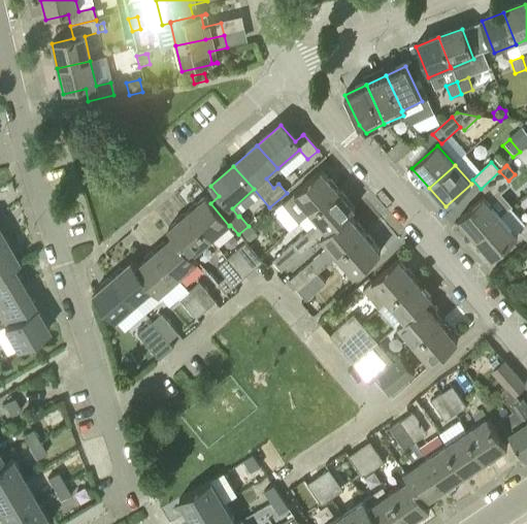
[(499,171),(481,189),(489,198),(508,181),(499,171)]
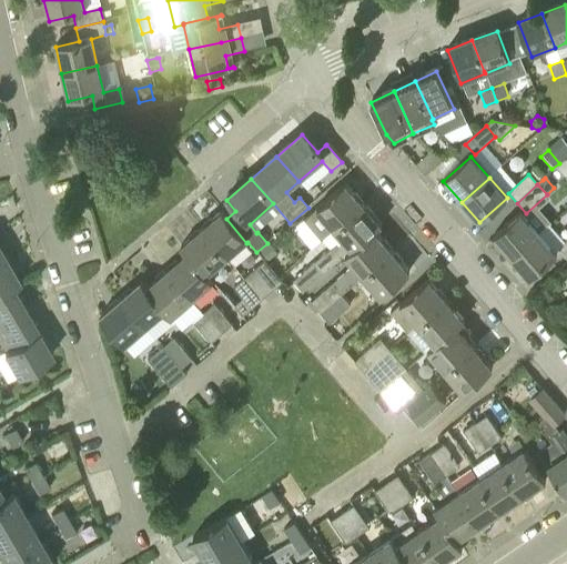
[(304,221),(322,242),(333,232),(362,207),(344,187),(304,221)]
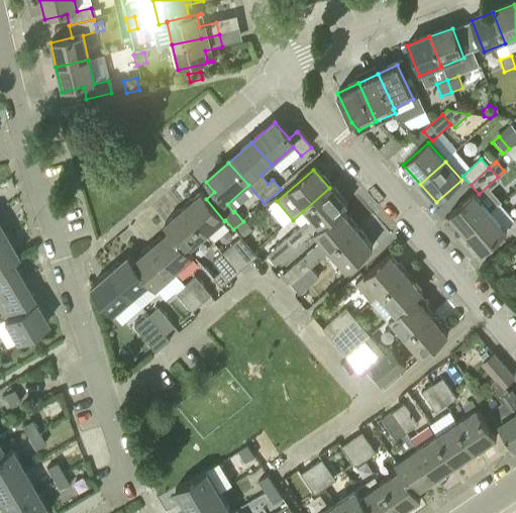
[(339,211),(340,212),(346,207),(329,188),(303,211),(310,220),(266,259),(275,268),(312,234),(313,234),(319,228),(339,211)]
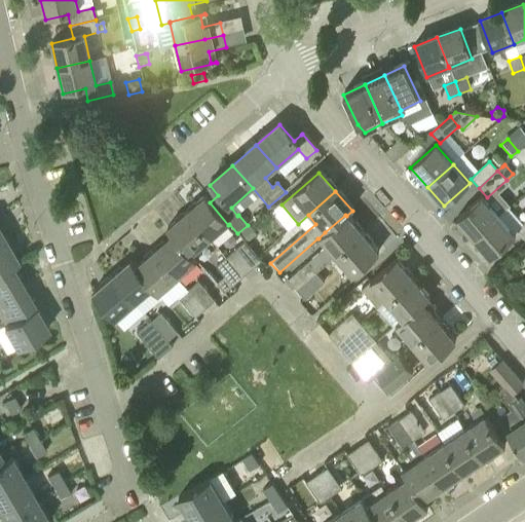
[(210,240),(228,225),(210,202),(204,197),(186,214),(210,240)]
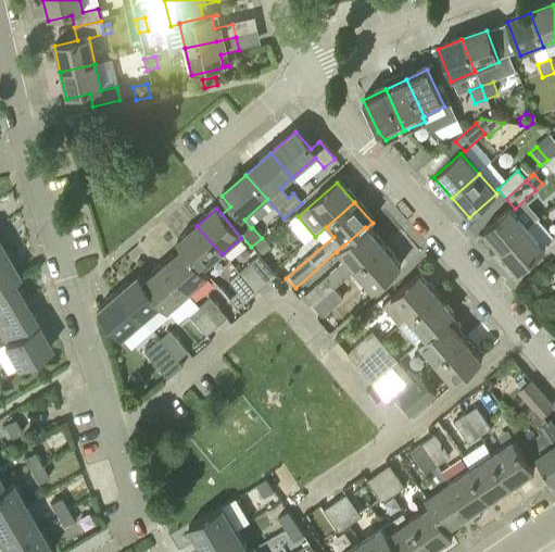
[(482,233),(501,253),(528,229),(509,209),(482,233)]
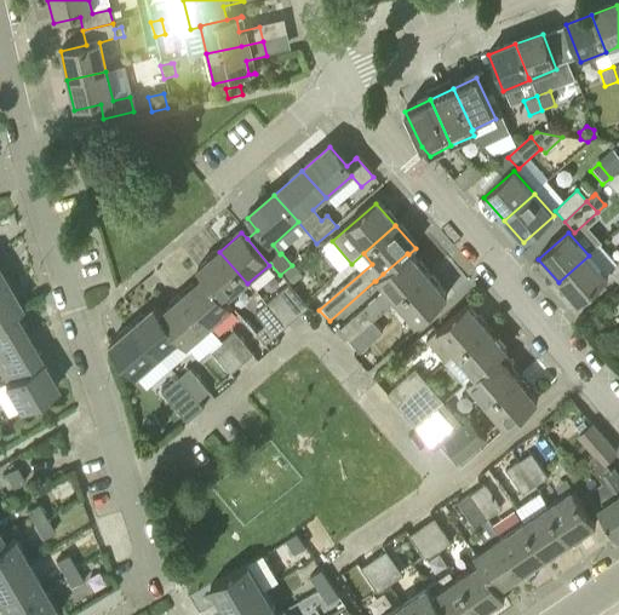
[(225,302),(247,283),(219,252),(196,271),(202,279),(204,277),(224,300),(225,300),(225,302)]
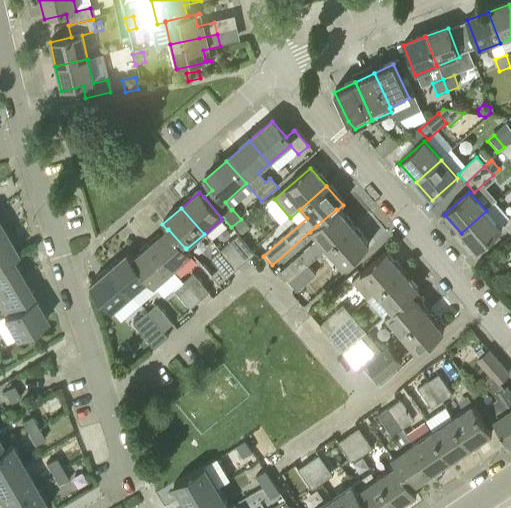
[(288,283),(307,267),(326,250),(352,228),(337,210),(336,209),(316,226),(310,232),(318,241),(299,258),(298,257),(279,274),(288,283)]
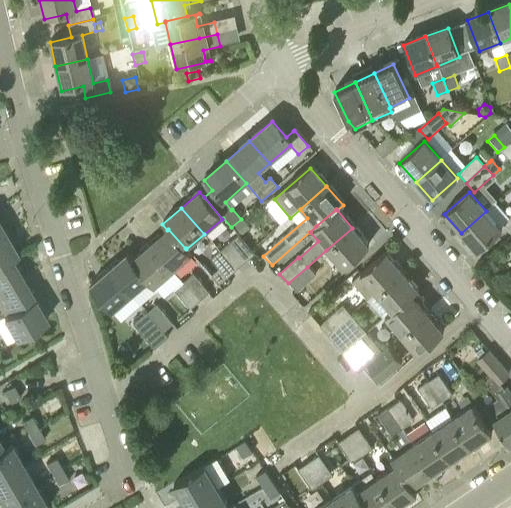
[(486,211),(461,233),(477,252),(502,230),(486,211)]
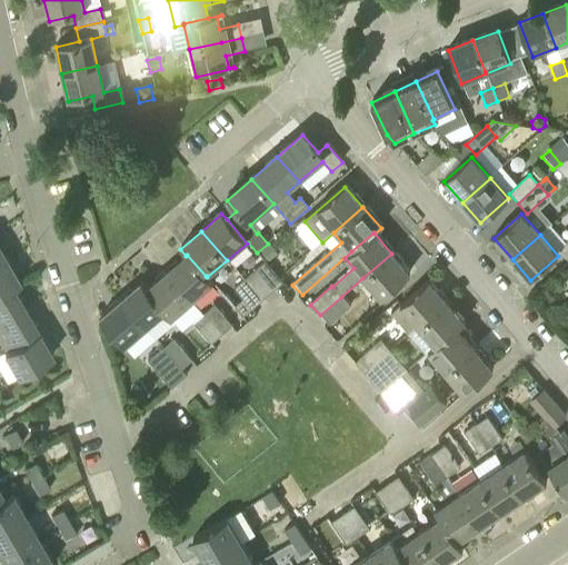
[(278,256),(268,244),(257,253),(267,265),(278,256)]
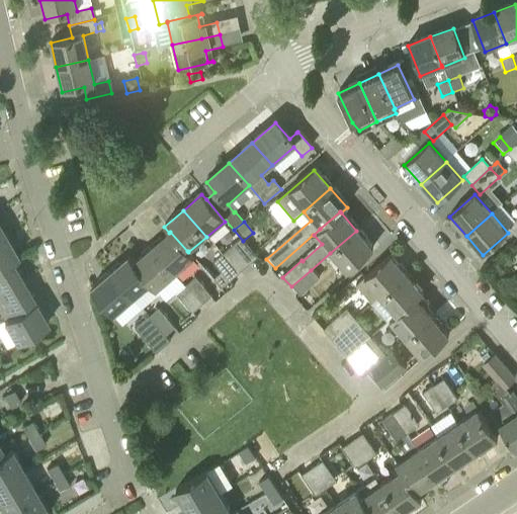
[(356,231),(330,253),(346,272),(372,249),(356,231)]
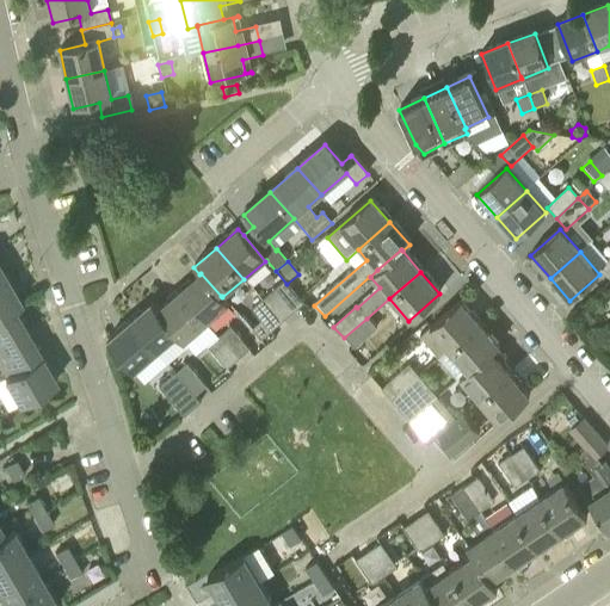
[(222,297),(222,296),(221,296),(201,273),(199,274),(179,292),(207,325),(228,305),(222,297)]
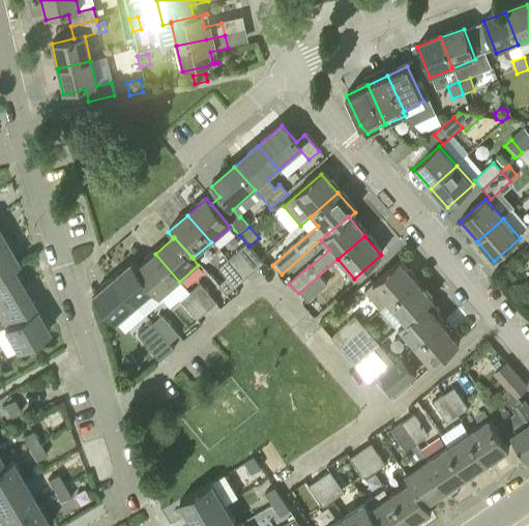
[(4,242),(0,244),(0,274),(10,269),(17,265),(4,242)]
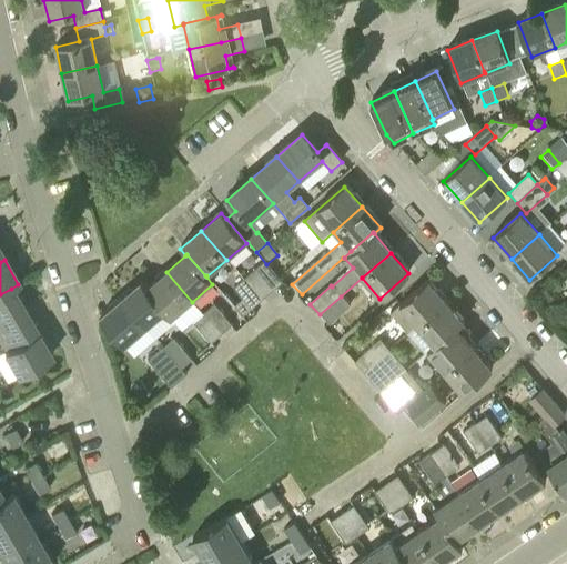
[(271,293),(282,283),(264,263),(253,272),(271,293)]
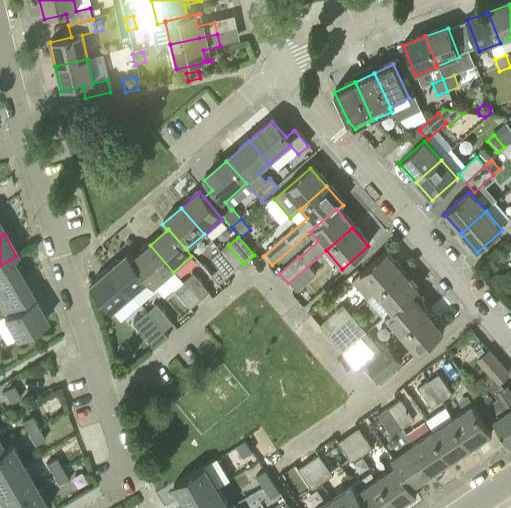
[(154,287),(173,272),(150,245),(132,260),(148,281),(154,287)]
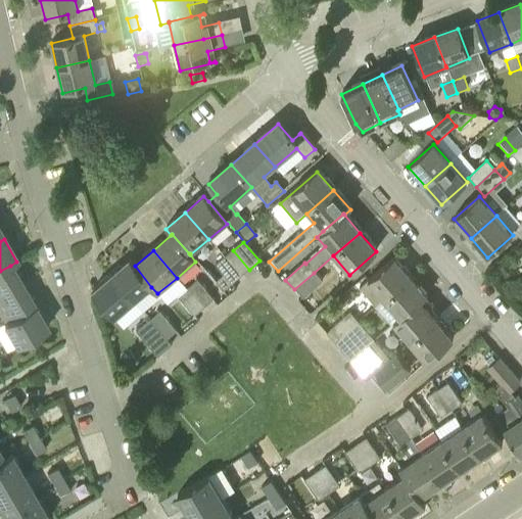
[(241,277),(249,270),(233,250),(225,257),(241,277)]
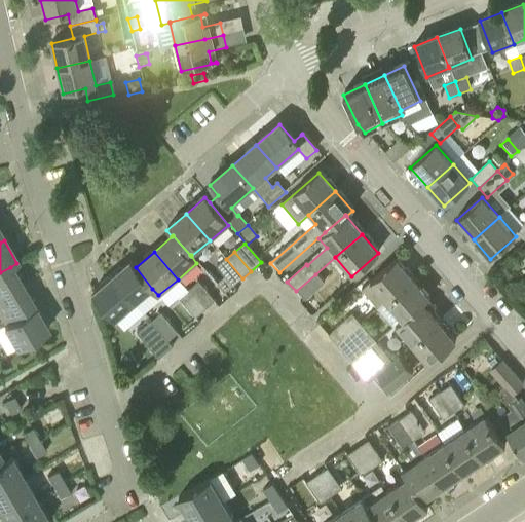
[(224,295),(242,278),(226,259),(207,275),(224,295)]
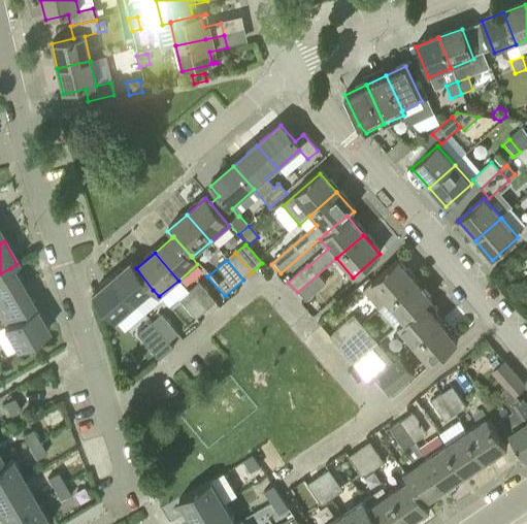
[(387,304),(414,281),(397,261),(362,292),(379,312),(387,304)]
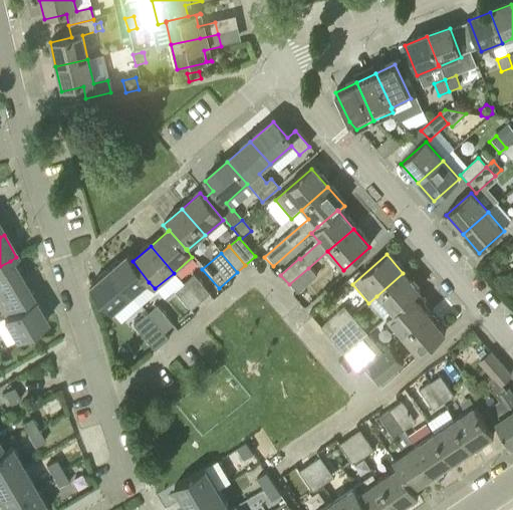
[(130,298),(149,282),(133,261),(127,255),(108,271),(130,298)]
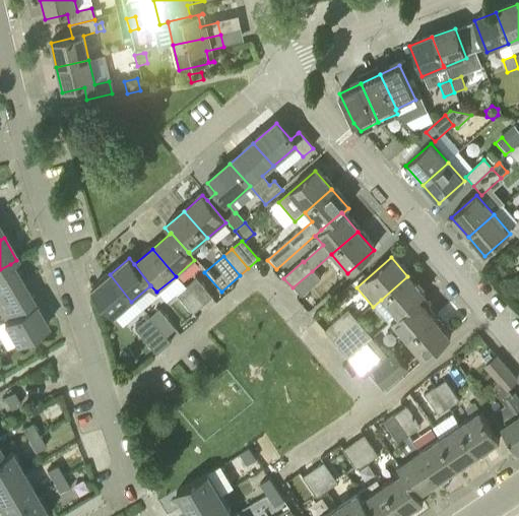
[(0,297),(22,285),(10,264),(0,269),(0,297)]
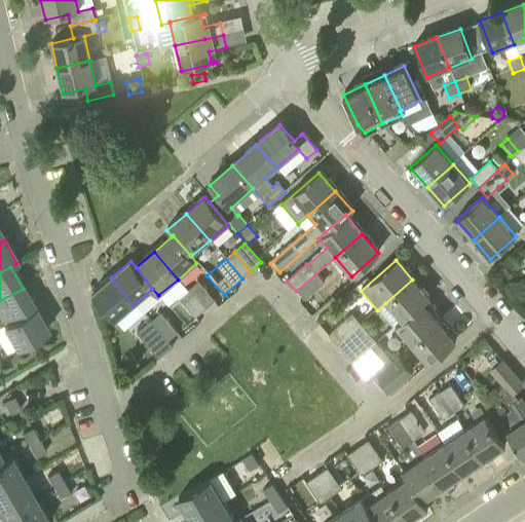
[(315,274),(296,291),(304,301),(324,284),(315,274)]
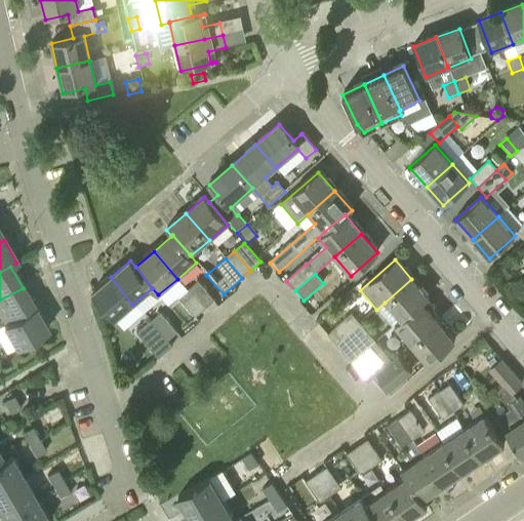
[(114,320),(132,305),(111,277),(91,293),(114,320)]
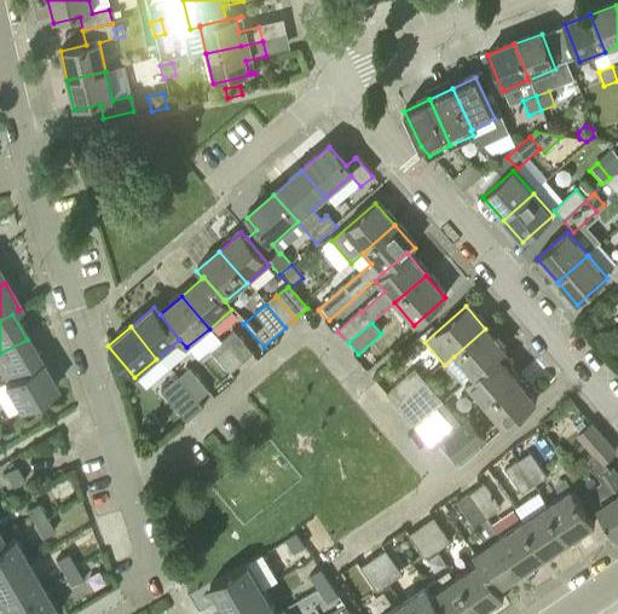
[(497,357),(497,358),(506,351),(485,329),(454,357),(473,377),(473,378),(497,357)]
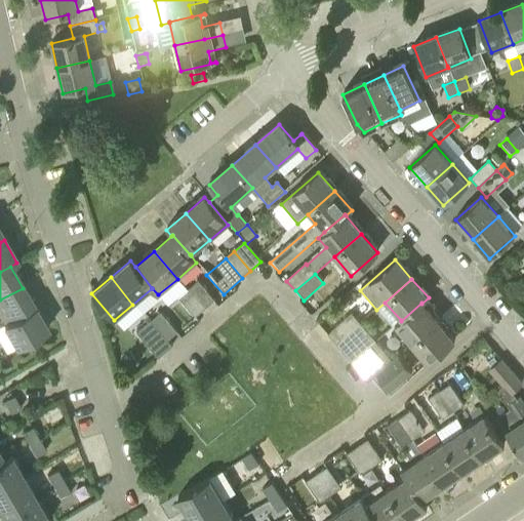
[(188,291),(204,311),(213,302),(197,283),(188,291)]
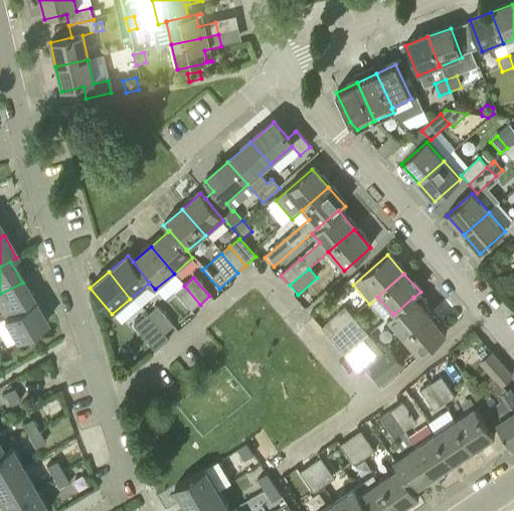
[(3,321),(34,303),(22,283),(0,294),(0,312),(4,318),(2,319),(3,321)]
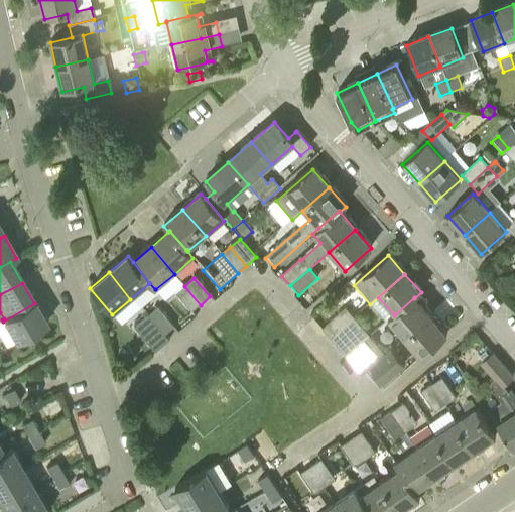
[(190,313),(201,305),(184,286),(174,294),(190,313)]
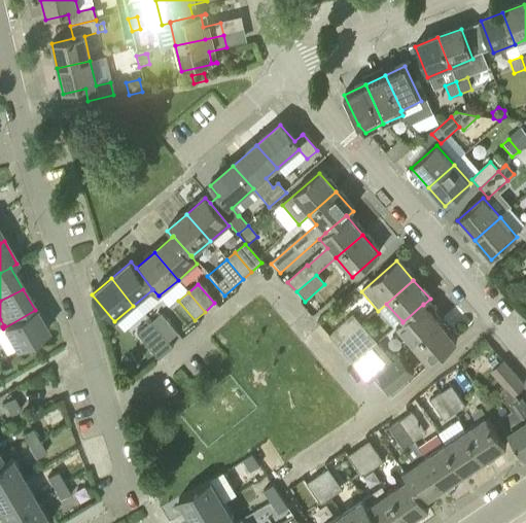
[(413,346),(440,322),(423,305),(423,304),(402,322),(402,321),(396,326),(413,346)]
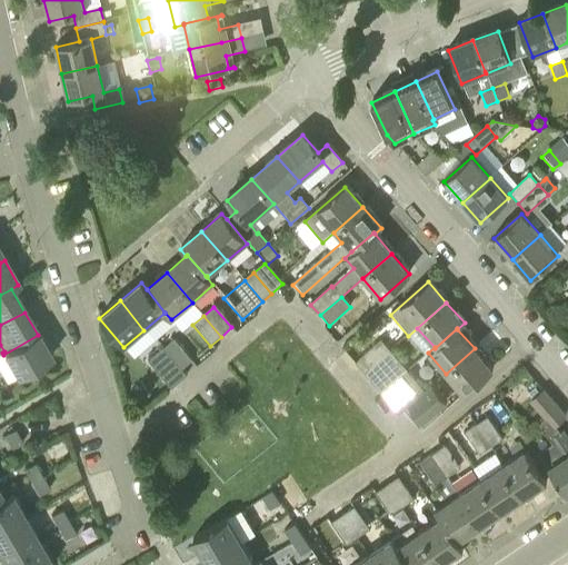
[(38,335),(3,355),(17,378),(51,358),(38,335)]
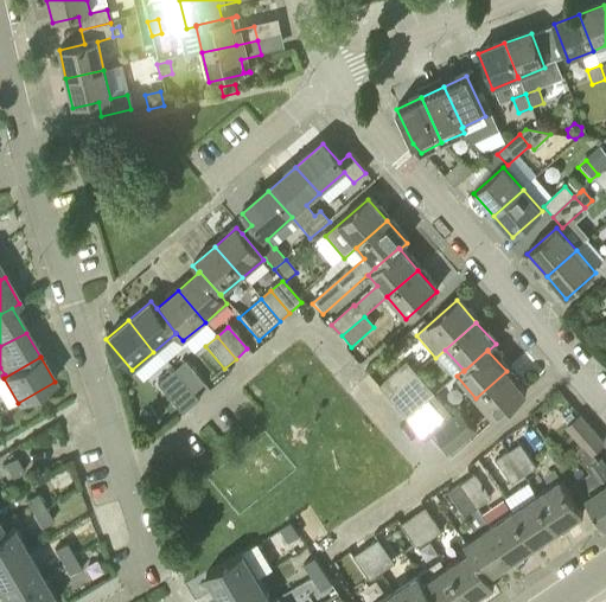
[(173,373),(192,396),(204,386),(185,364),(173,373)]
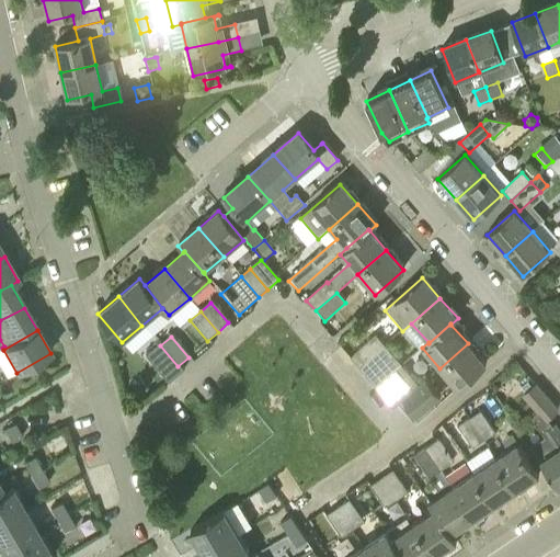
[(354,354),(363,365),(384,347),(374,337),(354,354)]
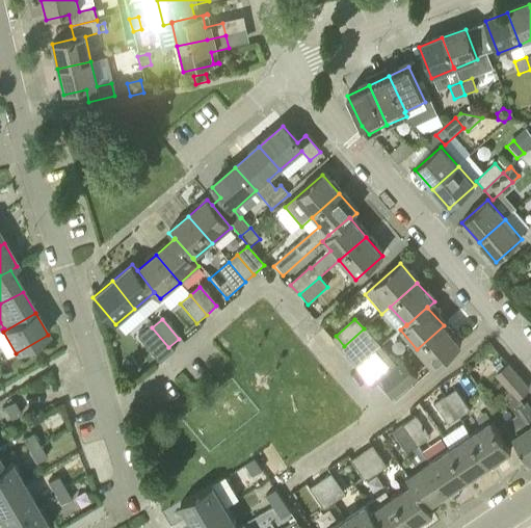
[(444,325),(417,349),(433,369),(460,345),(444,325)]
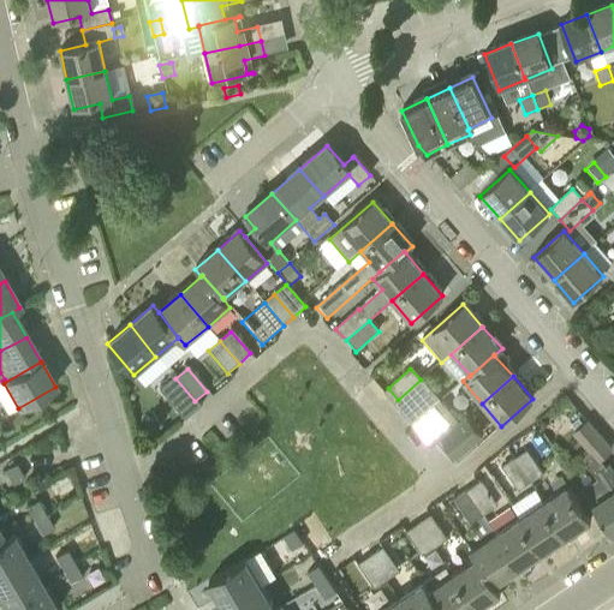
[(184,411),(195,401),(176,378),(165,388),(184,411)]
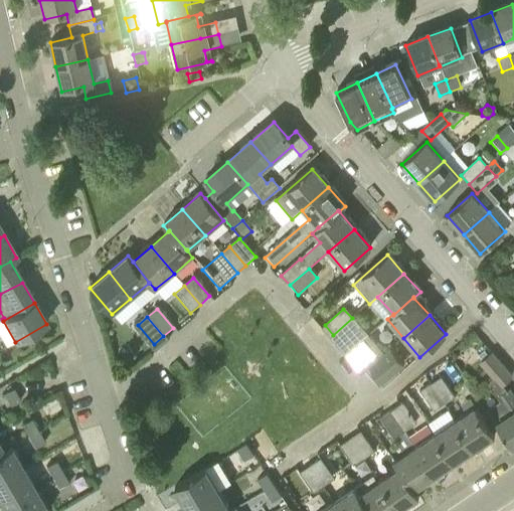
[(345,356),(367,336),(352,318),(333,335),(341,344),(337,348),(345,356)]
